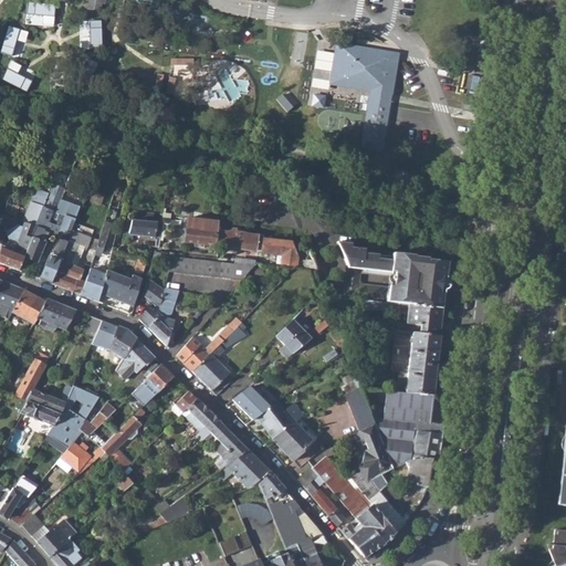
[(12,0),(12,10),(24,10),(23,0),(12,0)]
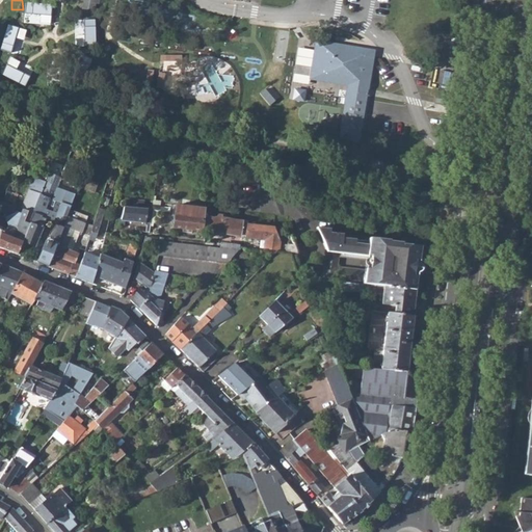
[(81,0),(81,7),(100,9),(100,0),(81,0)]
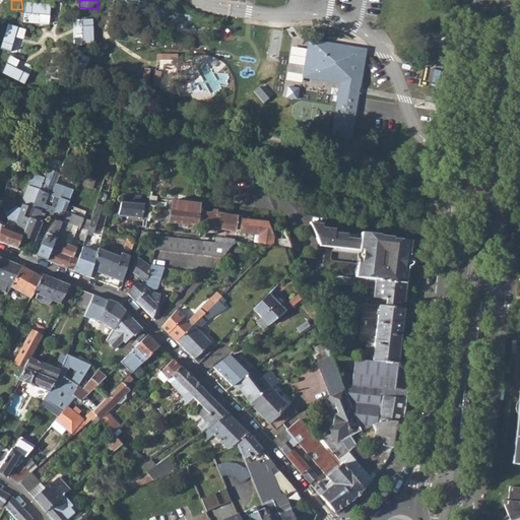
[(20,39),(20,48),(36,49),(36,39),(20,39)]
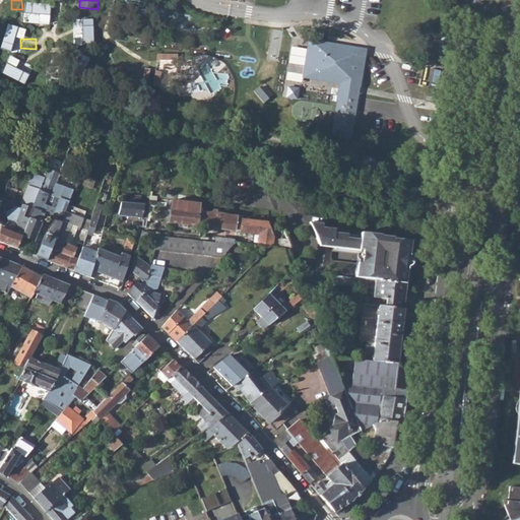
[(303,77),(329,81),(329,77),(355,82),(361,53),(317,46),(318,42),(313,42),(312,50),(308,50),(290,47),(285,80),(302,83),(303,77)]
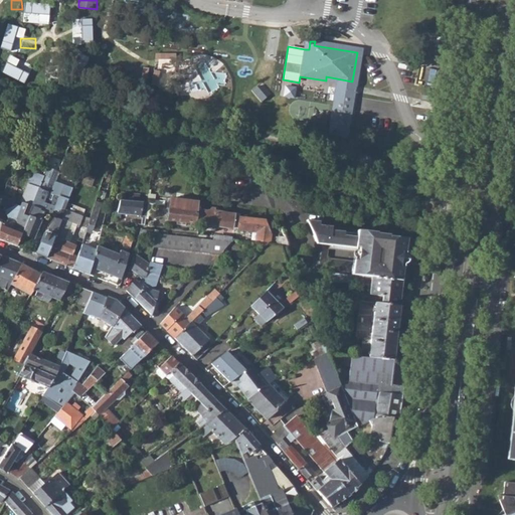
[(360,49),(315,41),(314,45),(357,52),(352,81),(326,76),(326,80),(337,82),(337,86),(336,89),(355,92),(355,89),(362,49),(360,49)]
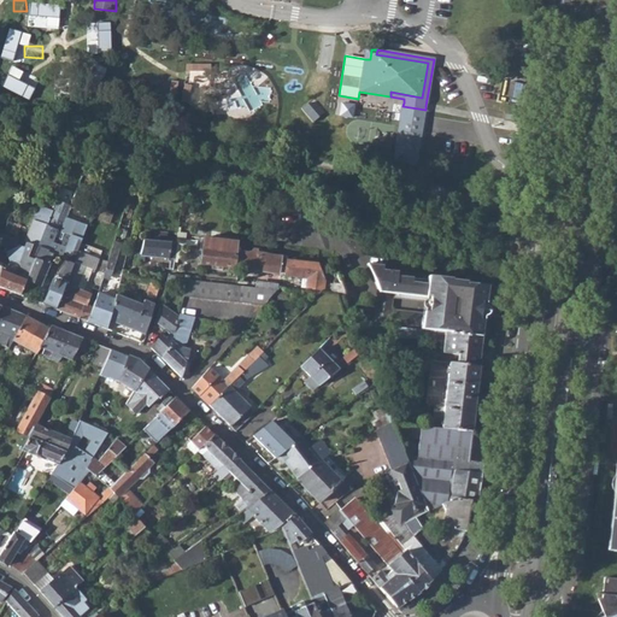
[(0,66),(12,68),(12,54),(0,54),(0,66)]
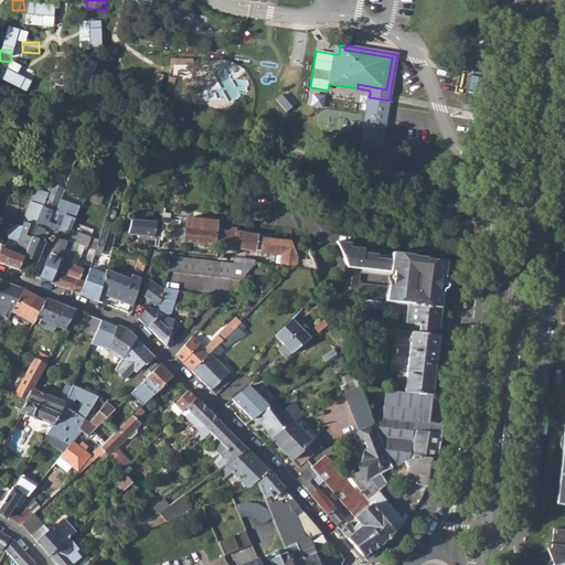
[(468,72),(452,77),(458,92),(473,86),(468,72)]
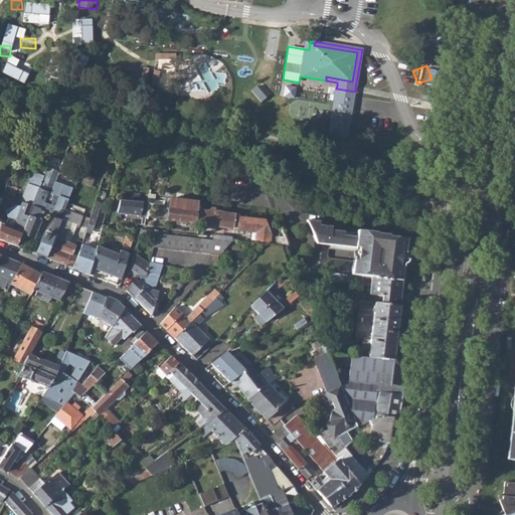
[(293,84),(291,102),(304,104),(306,86),(293,84)]
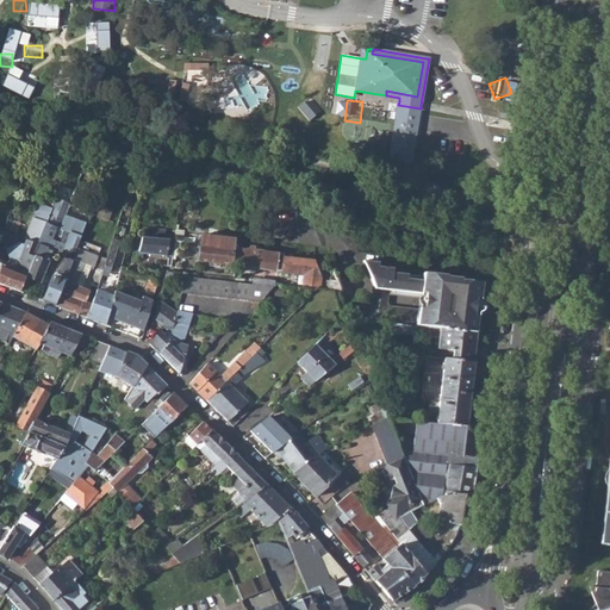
[(412,155),(421,109),(398,105),(391,151),(412,155)]
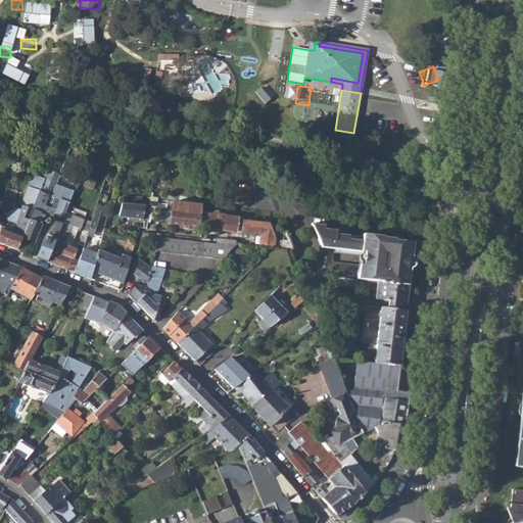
[(44,181),(42,186),(40,192),(34,208),(41,211),(53,217),(56,207),(44,203),(51,184),(44,181)]
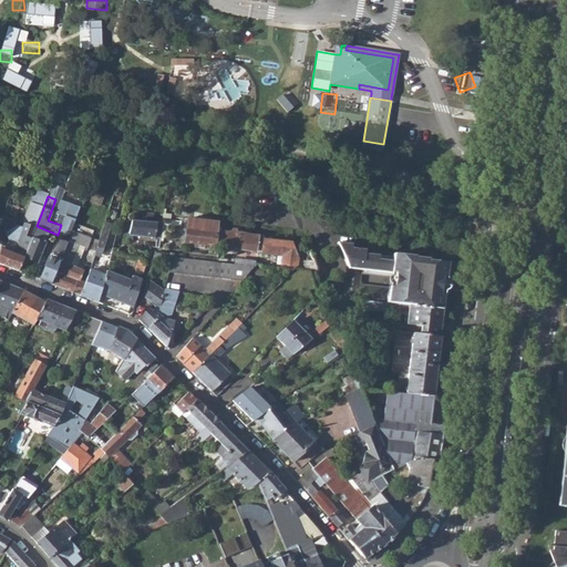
[(37,226),(43,208),(30,204),(22,224),(24,224),(22,228),(33,233),(37,226)]
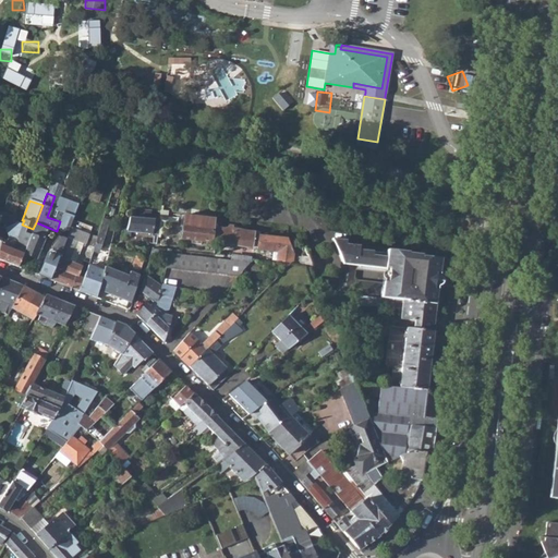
[(160,219),(161,211),(133,207),(132,215),(130,215),(129,228),(158,233),(160,219)]
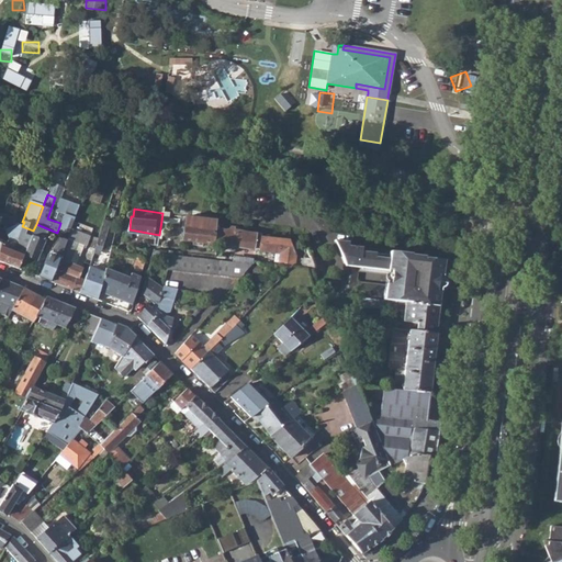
[(163,213),(161,221),(169,223),(170,217),(170,213),(164,212),(163,213)]
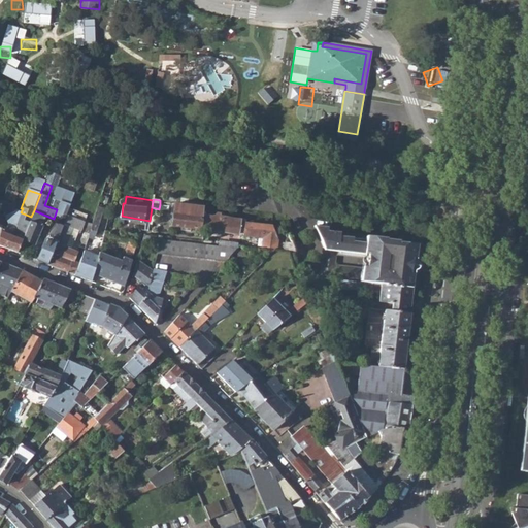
[(0,233),(0,244),(18,252),(23,240),(27,227),(28,226),(29,224),(30,221),(31,217),(21,212),(20,211),(17,211),(11,205),(1,200),(1,202),(0,203),(0,215),(3,216),(7,224),(4,233),(1,232),(0,233)]
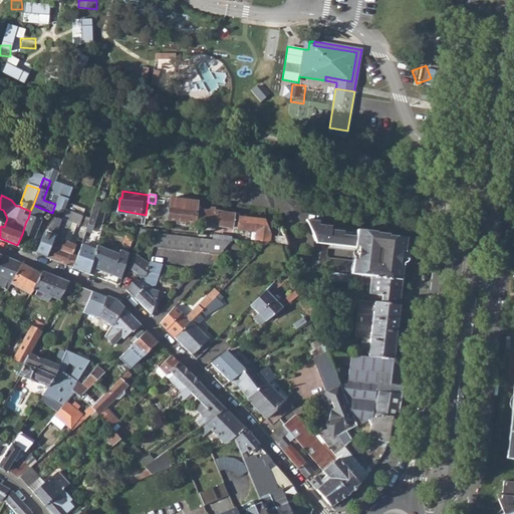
[(169,219),(196,222),(198,201),(171,198),(169,219)]
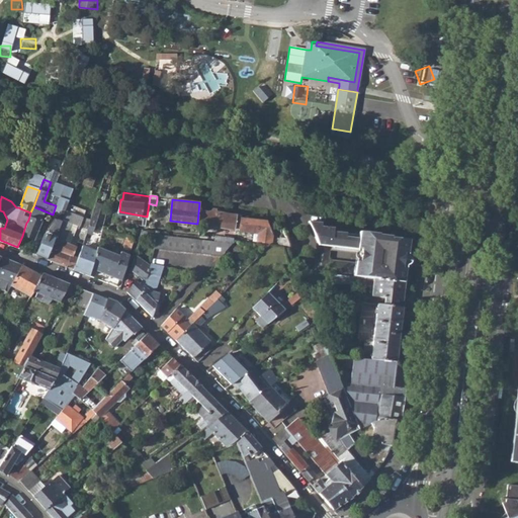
[(101,204),(96,202),(92,212),(98,214),(101,204)]
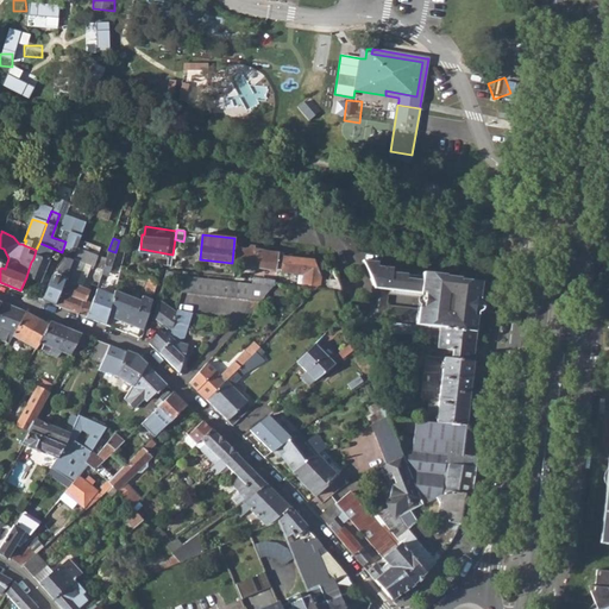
[(181,256),(183,242),(175,239),(173,255),(181,256)]
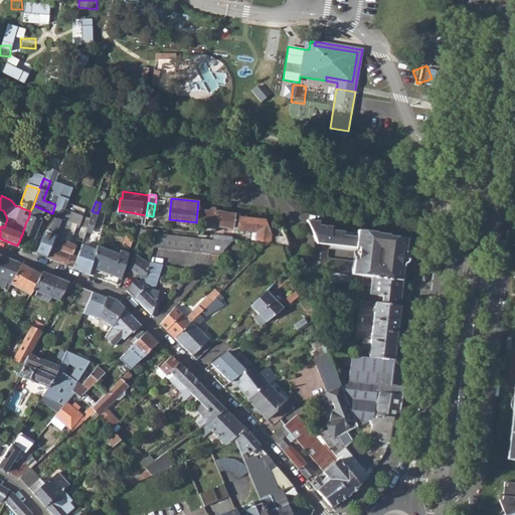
[(36,253),(47,258),(54,238),(59,225),(61,220),(64,211),(66,206),(60,204),(57,212),(49,220),(36,253)]
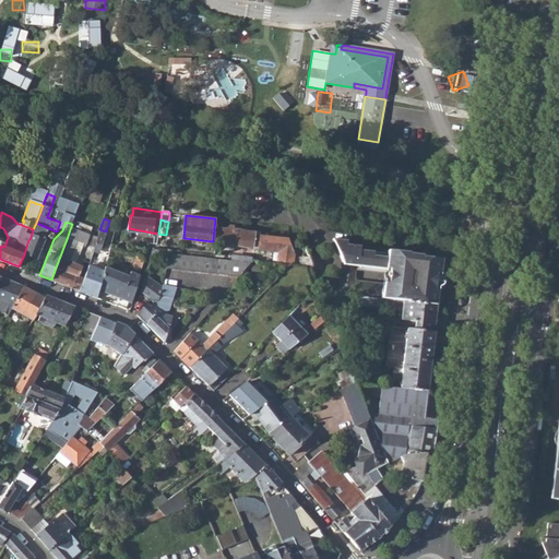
[(33,229),(32,234),(42,238),(44,232),(52,235),(57,232),(44,226),(36,223),(33,229)]
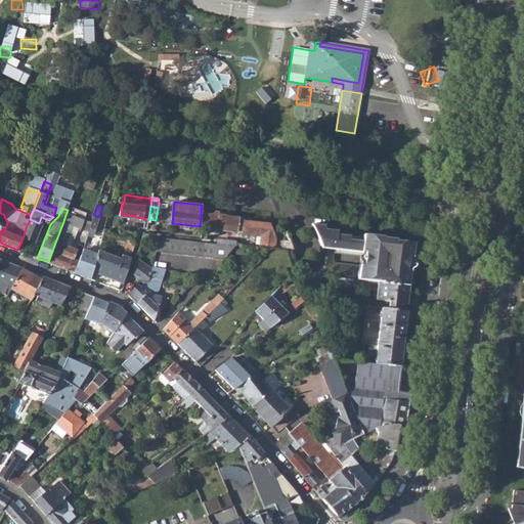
[(237,230),(238,223),(239,217),(231,216),(220,215),(220,212),(217,211),(216,215),(205,213),(203,227),(237,230)]
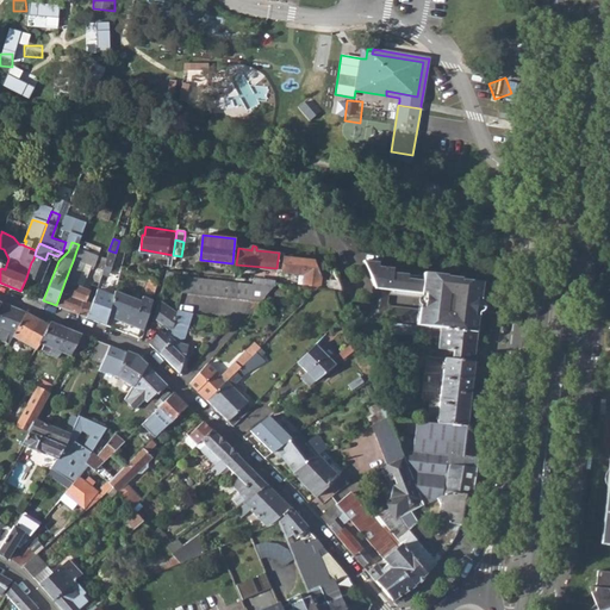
[(56,305),(80,315),(82,302),(85,303),(89,290),(76,286),(82,265),(94,268),(98,259),(76,250),(73,261),(70,267),(64,282),(56,305)]
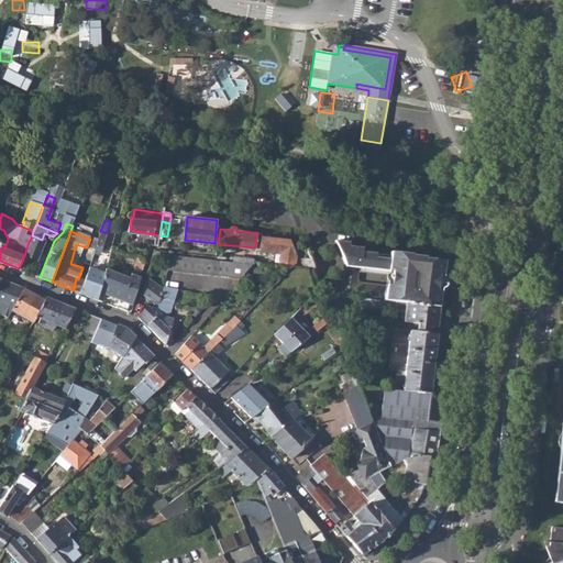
[(29,242),(24,256),(39,262),(46,241),(42,240),(32,235),(31,239),(30,241),(29,242)]
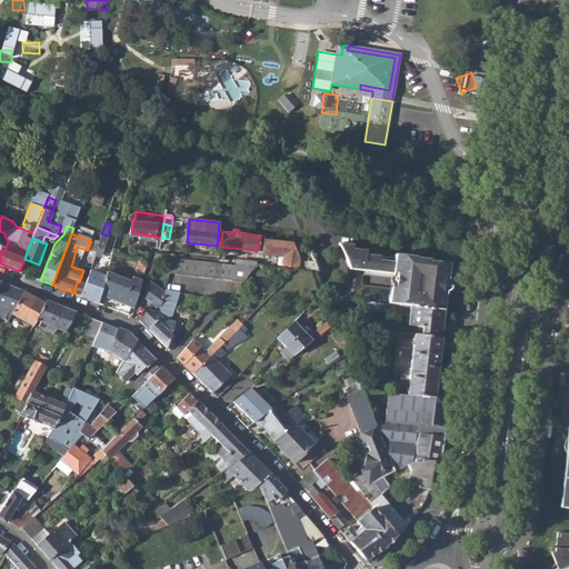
[(340,243),(350,269),(363,270),(397,273),(395,289),(391,288),(390,305),(446,311),(447,295),(443,295),(445,279),(449,279),(450,263),(430,261),(430,260),(416,259),(416,257),(396,255),(395,261),(380,260),(380,255),(367,253),(367,250),(353,249),(353,246),(340,243)]
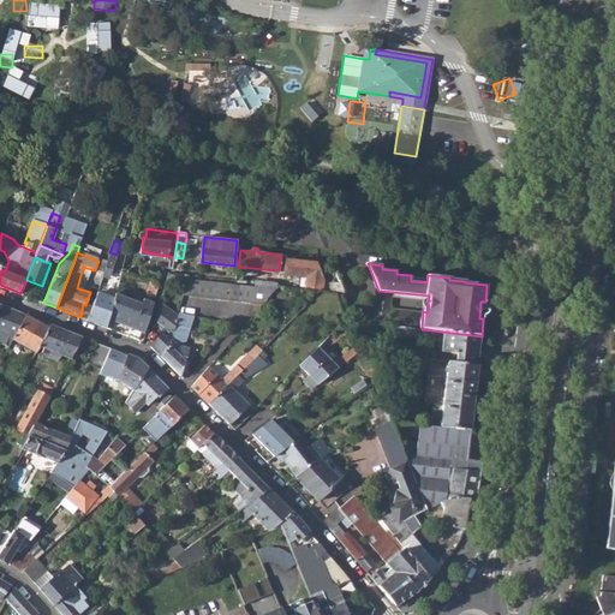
[(334,292),(344,293),(336,270),(328,273),(334,292)]
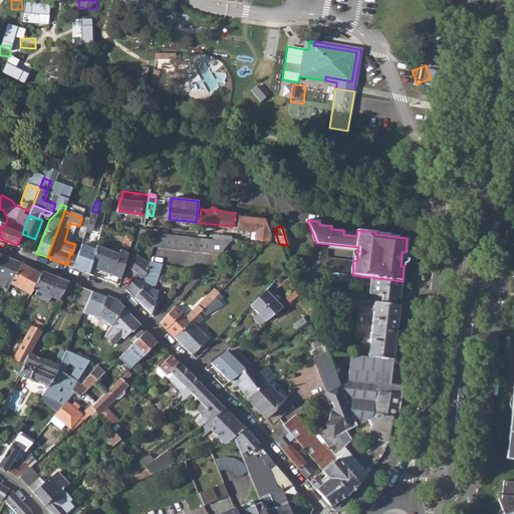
[(140,236),(156,238),(157,234),(158,230),(142,228),(140,236)]
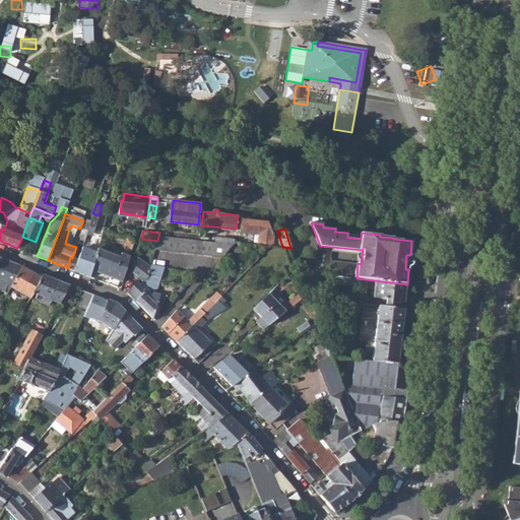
[(234,245),(158,237),(157,241),(154,250),(222,258),(234,245)]
